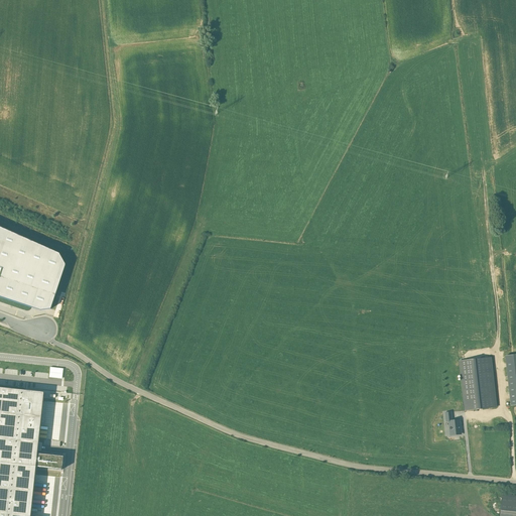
[(0,267),(3,268),(0,276),(0,296),(39,310),(50,309),(66,265),(58,254),(0,227),(0,267)]
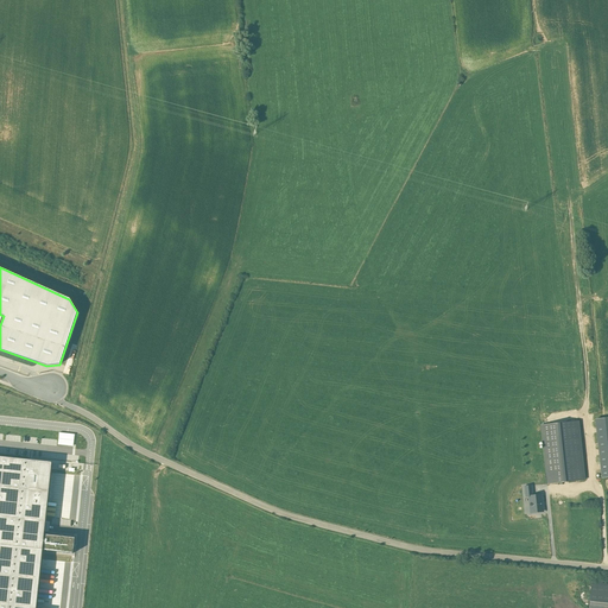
[(595,419),(602,477),(605,477),(607,476),(607,418),(601,419),(595,419)]
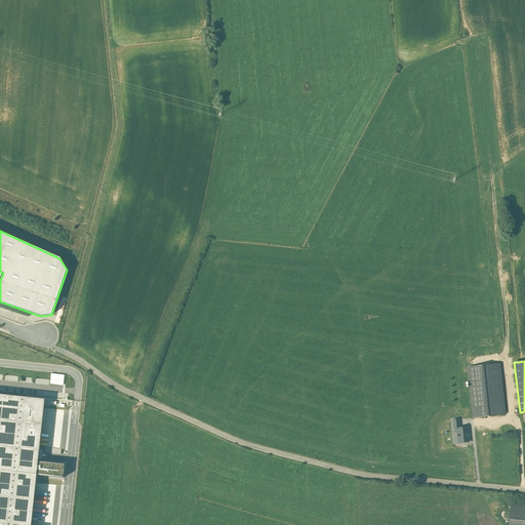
[(505,414),(498,364),(467,367),(473,417),(505,414)]
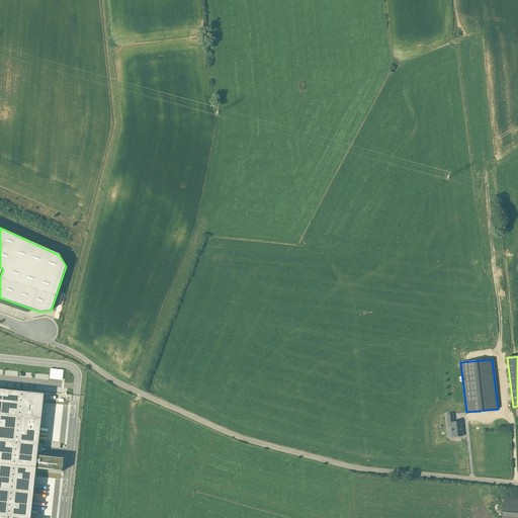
[(44,397),(44,395),(25,393),(0,390),(0,517),(30,517),(35,477),(35,470),(35,469),(37,448),(38,446),(38,440),(39,438),(39,434),(40,429),(40,425),(40,421),(41,417),(41,413),(42,409),(42,405),(44,397)]
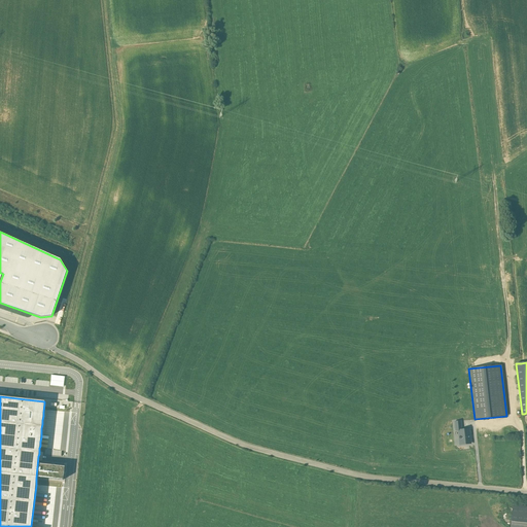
[(469,429),(458,430),(460,445),(470,444),(469,429)]
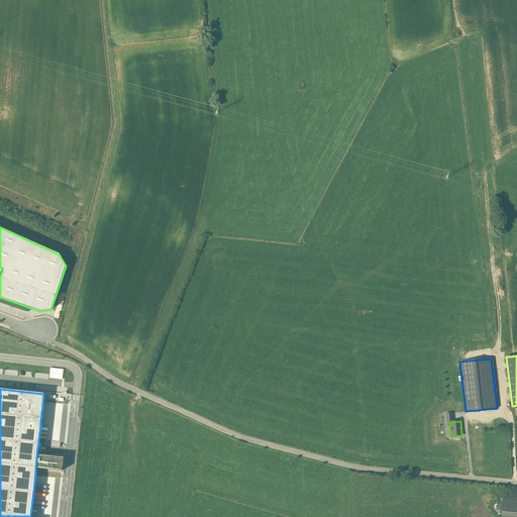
[(63,457),(37,454),(35,468),(62,471),(63,457)]
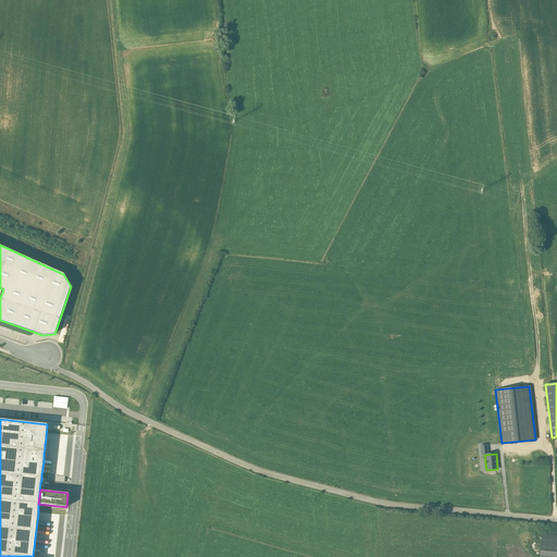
[(556,556),(556,534),(542,533),(539,556),(556,556)]
